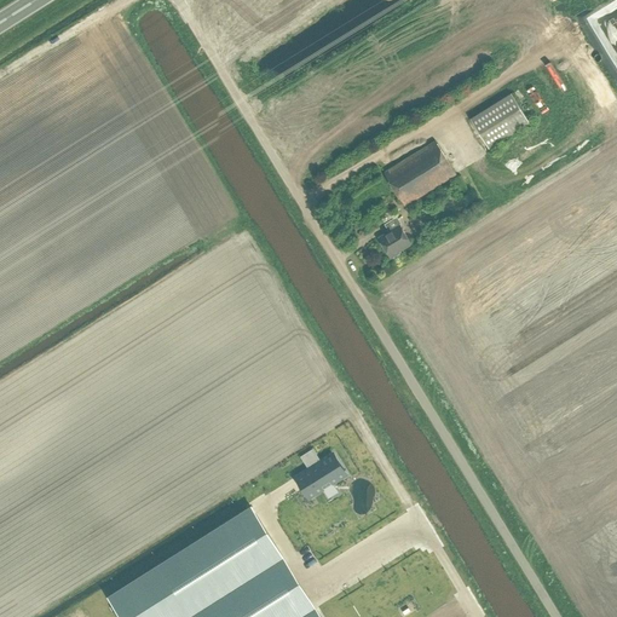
[(613,88),(616,86),(616,0),(612,0),(581,18),(584,24),(580,27),(613,88)]
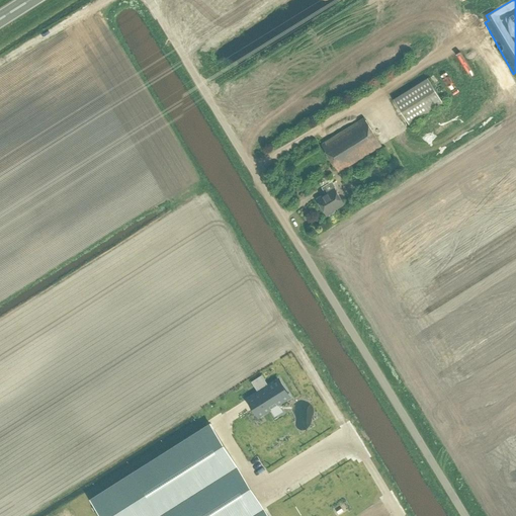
[(407,125),(440,104),(426,80),(392,101),(407,125)]
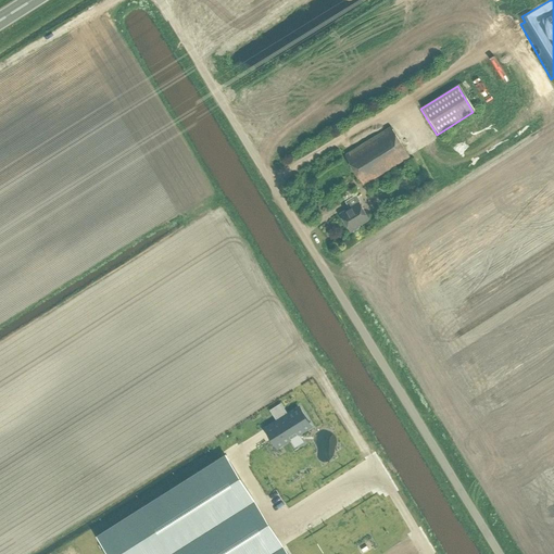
[(361,187),(407,158),(389,128),(343,156),(361,187)]
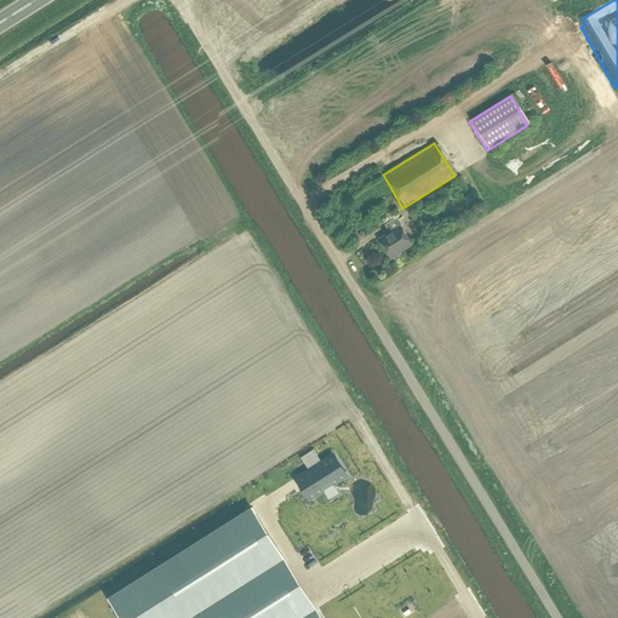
[(389,261),(399,255),(398,253),(410,246),(398,227),(376,240),(389,261)]
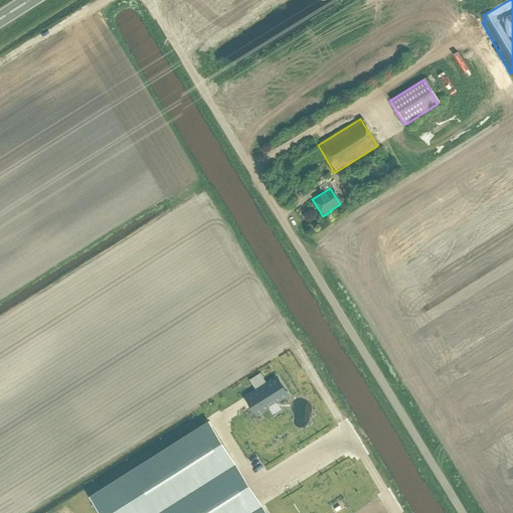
[(272,373),(240,392),(251,409),(282,390),(272,373)]
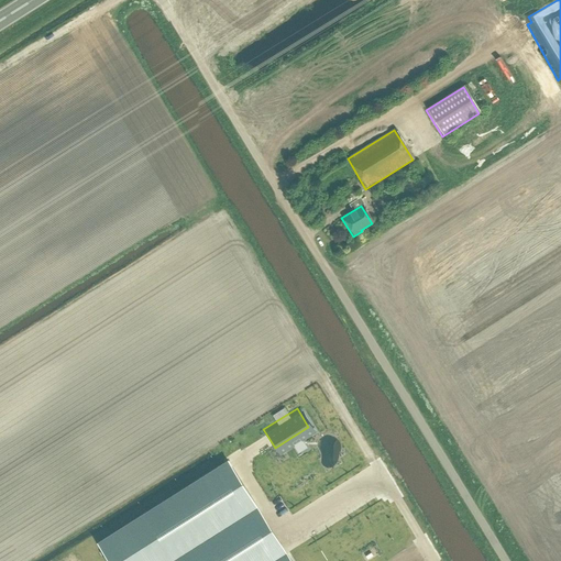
[(96,545),(106,560),(172,560),(255,508),(226,462),(96,545)]
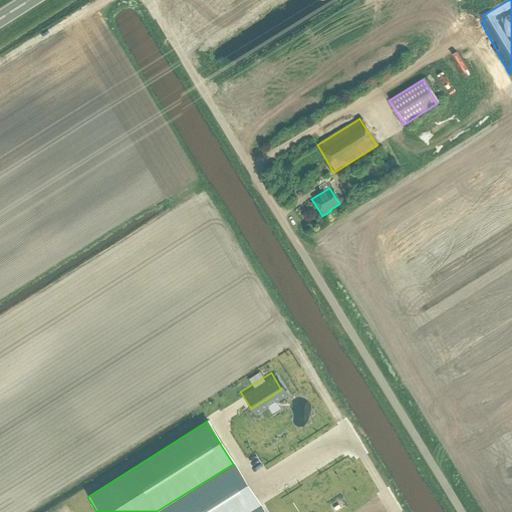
[(233,464),(157,511),(252,511),(260,507),(233,464)]
